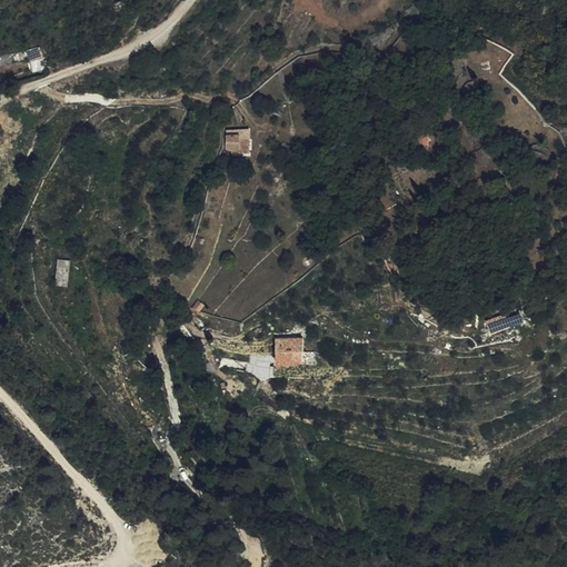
[(42,56),(38,46),(27,50),(28,57),(29,60),(42,56)]
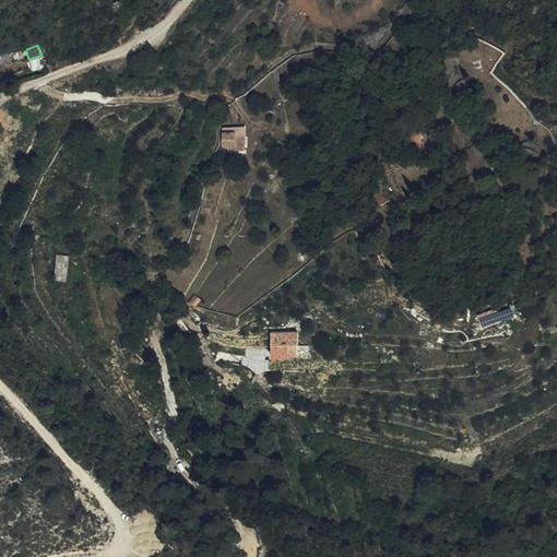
[(15,59),(27,56),(26,49),(13,52),(1,56),(0,56),(0,63),(3,62),(15,59)]
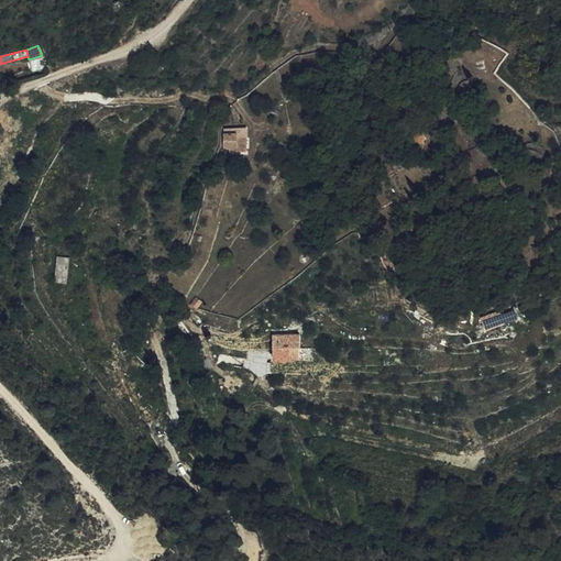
[(454,83),(453,85),(462,92),(469,85),(453,73),(449,78),(454,83)]
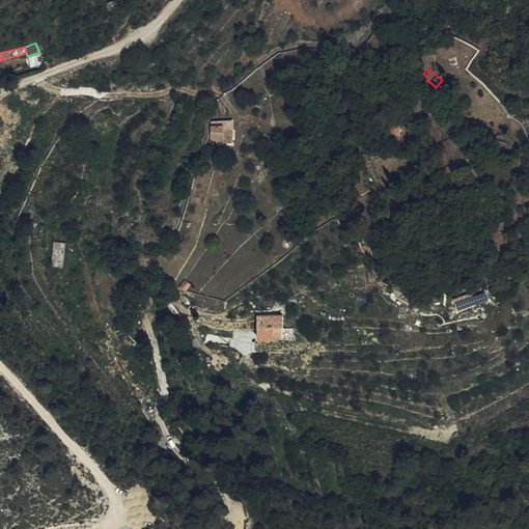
[(290,116),(296,126),(305,120),(301,111),(290,116)]
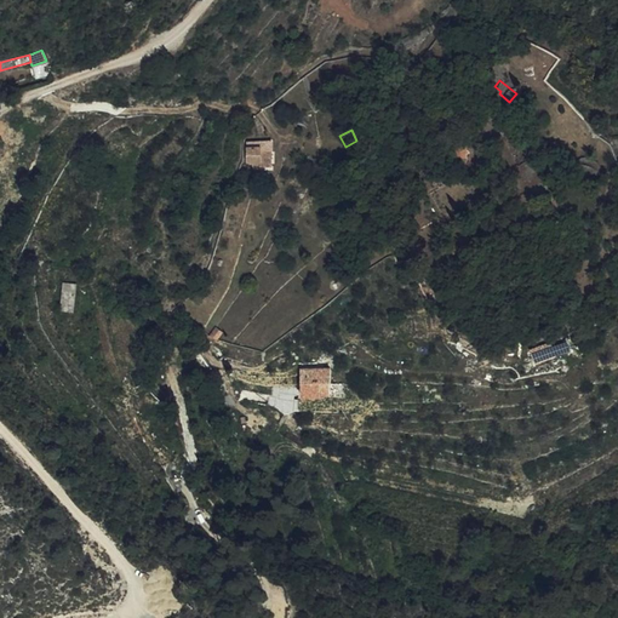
[(247,142),(247,147),(253,147),(261,147),(262,147),(262,153),(270,153),(270,143),(247,142)]
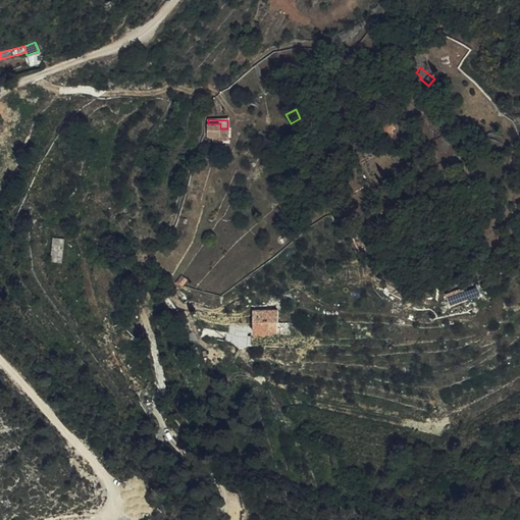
[(218,141),(226,142),(227,128),(220,128),(218,128),(218,141)]
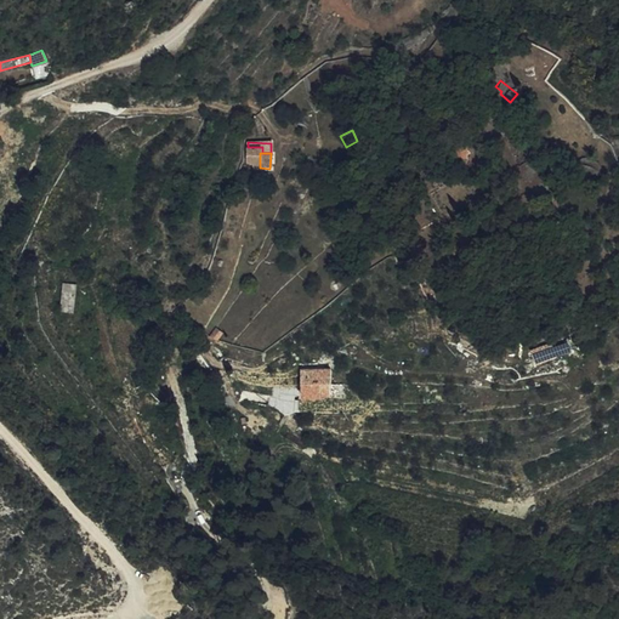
[(55,291),(55,307),(67,307),(67,291),(55,291)]
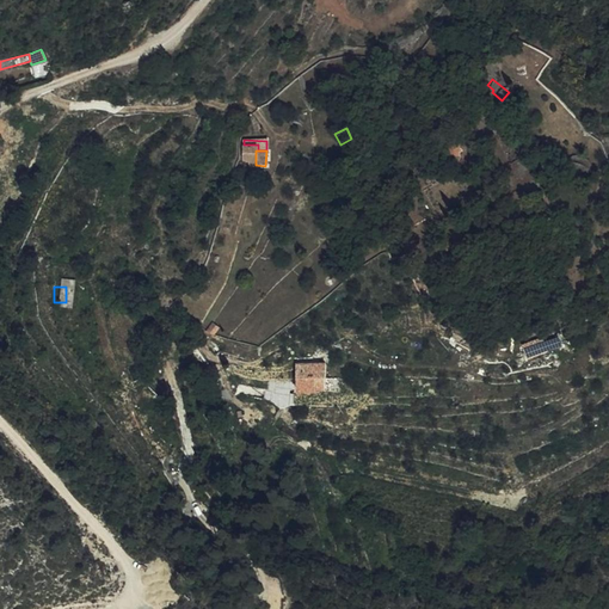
[(326,364),(308,364),(296,365),(297,393),(318,393),(318,387),(338,387),(337,377),(327,377),(326,364)]
